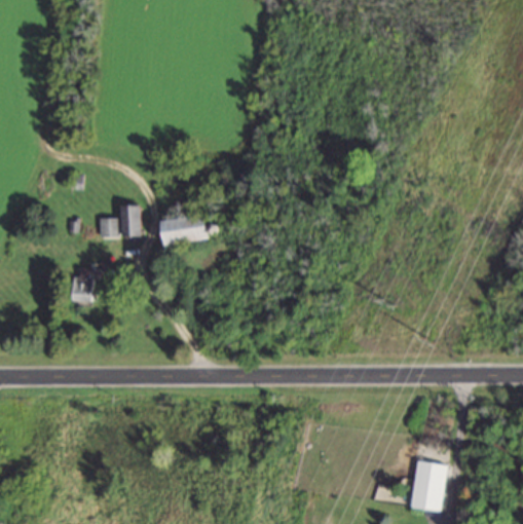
[(140,206),(121,206),(121,237),(140,237),(140,206)]
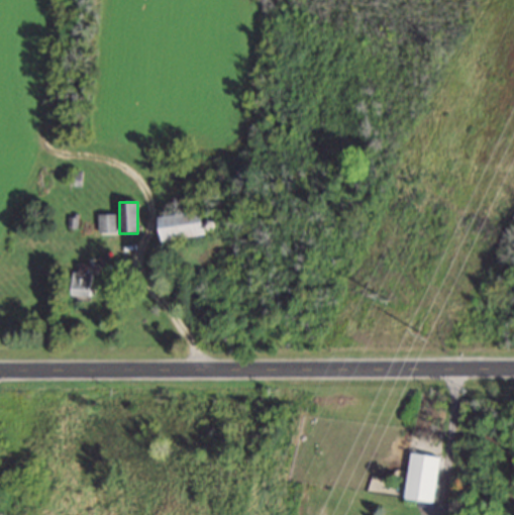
[(165,241),(208,234),(204,210),(161,217),(165,241)]
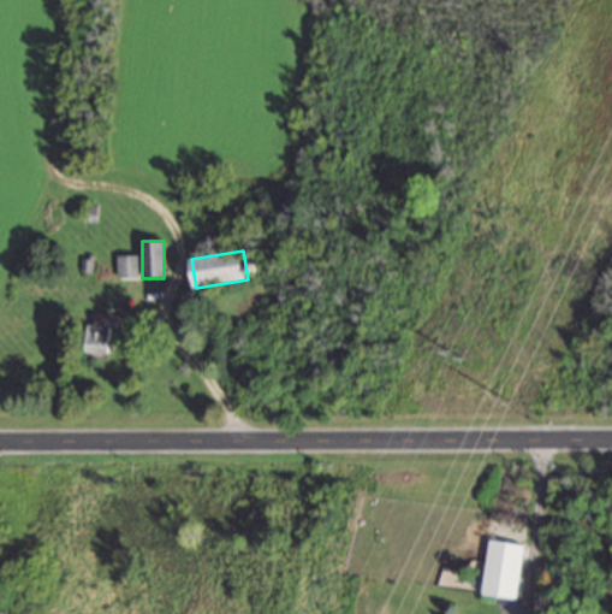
[(116,279),(138,279),(138,255),(116,255),(116,279)]
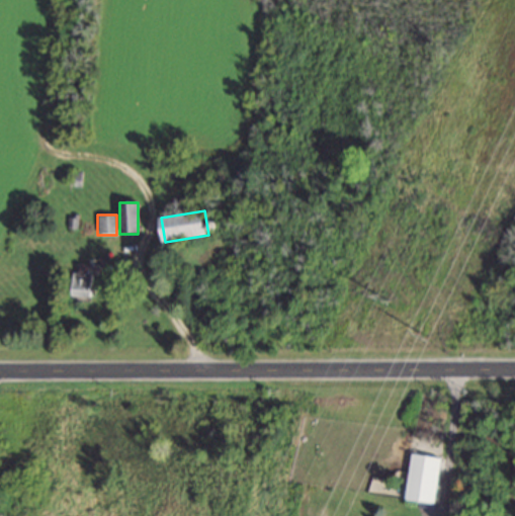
[(74,296),(95,296),(95,264),(74,264),(74,296)]
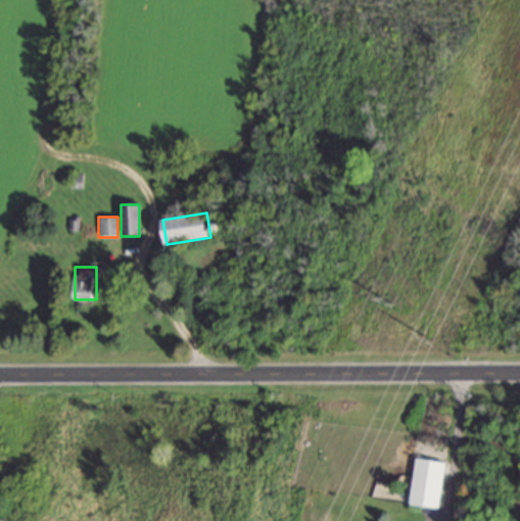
[(445,462),(415,458),(409,504),(439,508),(445,462)]
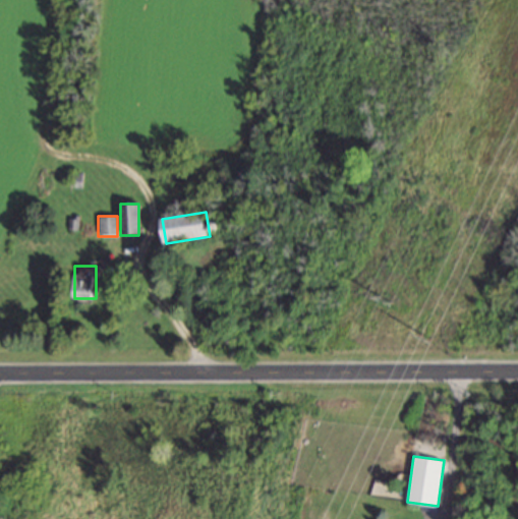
All buildings are outlined.
